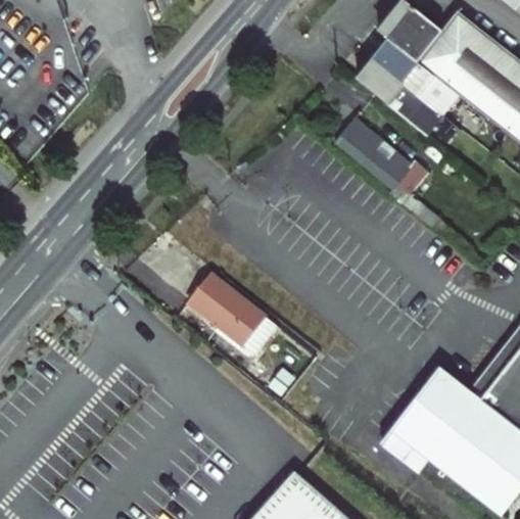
[(519,142),(519,58),(458,9),(441,29),(406,0),(399,0),(377,29),(385,36),(430,72),(457,92),(519,142)]
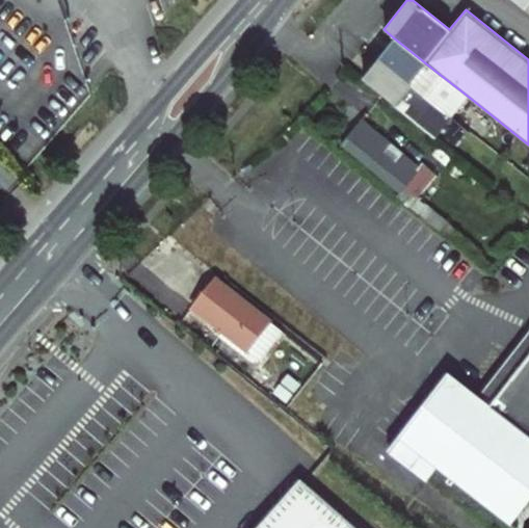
[(378,58),(437,104),(458,123),(468,129),(473,122),(455,107),(427,85),(438,73),(392,36),(381,48),(385,50),(378,58)]
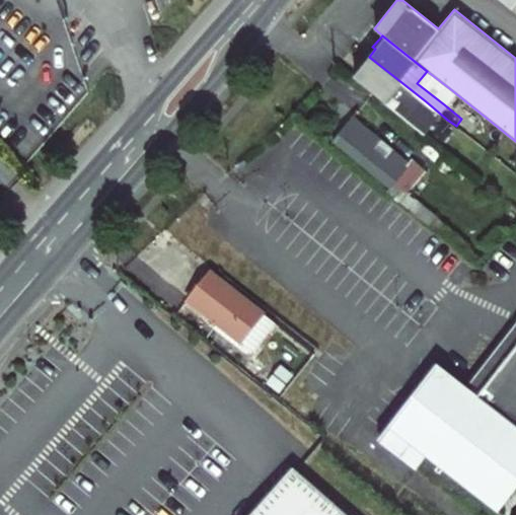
[(438,113),(426,101),(369,57),(362,66),(360,65),(354,73),(356,74),(353,77),(422,134),(438,113)]
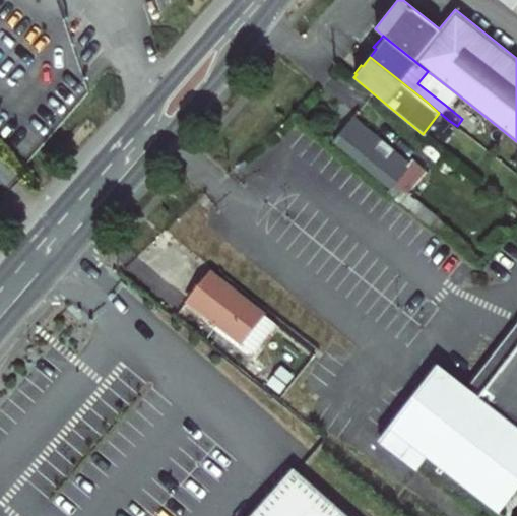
[(454,91),(428,71),(417,83),(445,105),(454,91)]
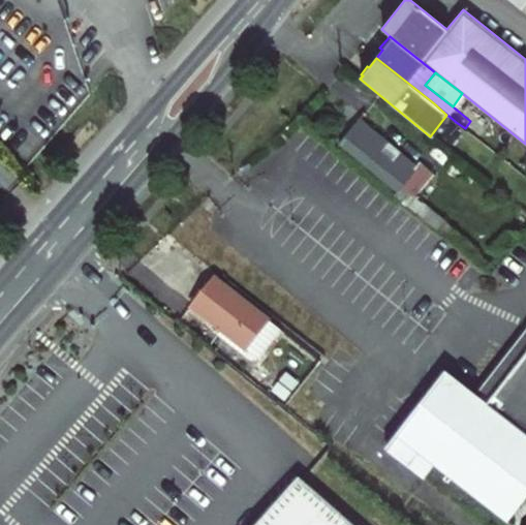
[(395,189),(416,164),(393,145),(358,116),(337,142),(395,189)]
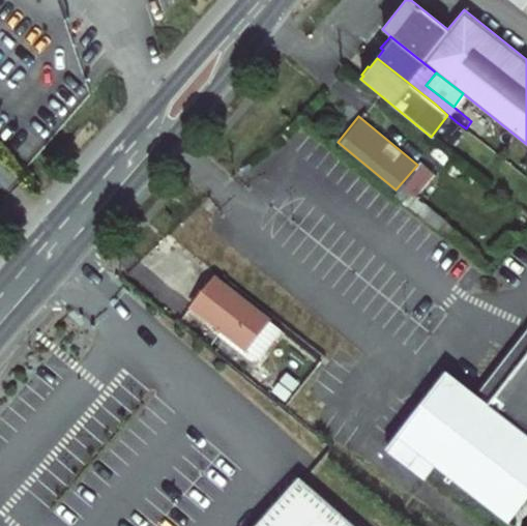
[(393,145),(417,165),(427,153),(403,134),(393,145)]
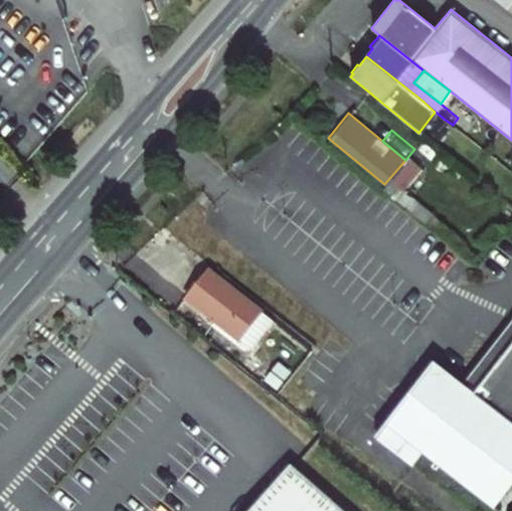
[(405,160),(411,165),(421,154),(414,149),(405,160)]
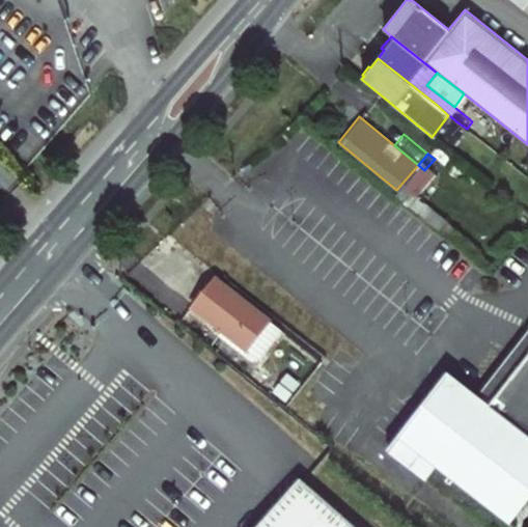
[(436,228),(443,219),(409,190),(424,170),(418,165),(396,190),(394,194),(436,228)]
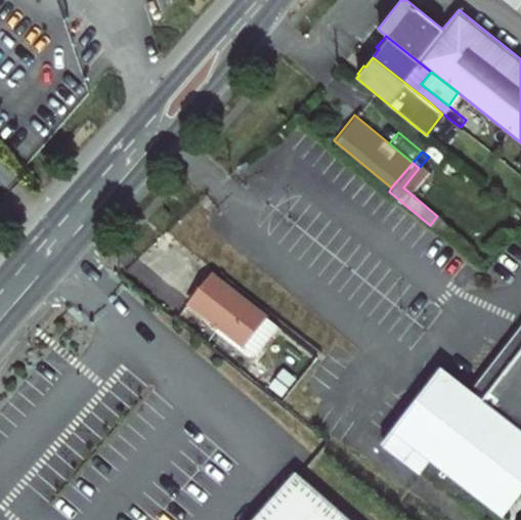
[(471,244),(437,216),(430,225),(464,253),(471,244)]
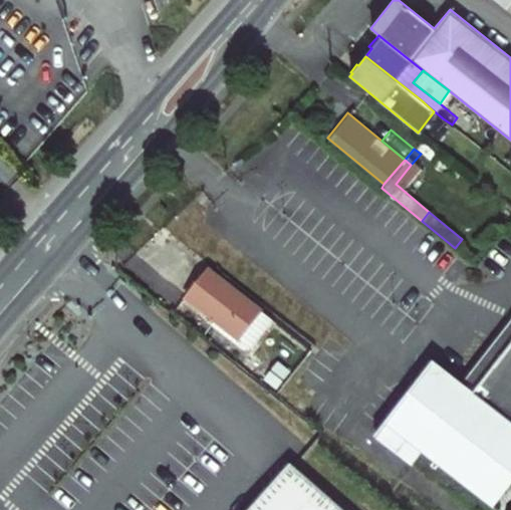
[(272,317),(207,266),(185,294),(249,346),(272,317)]
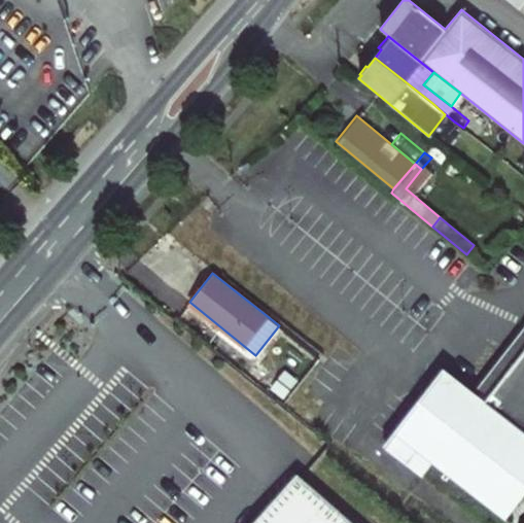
[(523,306),(515,318),(478,364),(523,402),(523,306)]
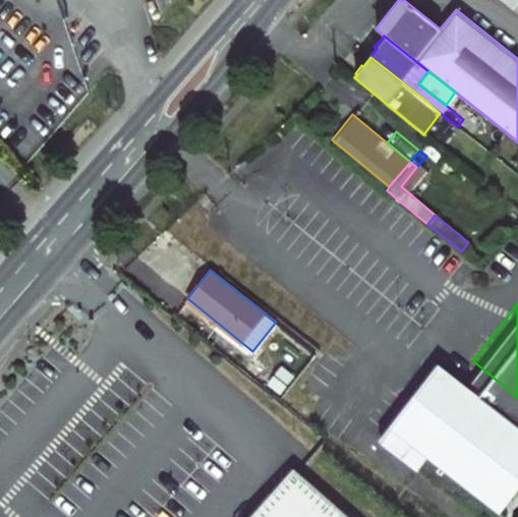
[(517,397),(472,360),(469,364),(458,355),(450,349),(438,364),(517,428),(517,397)]
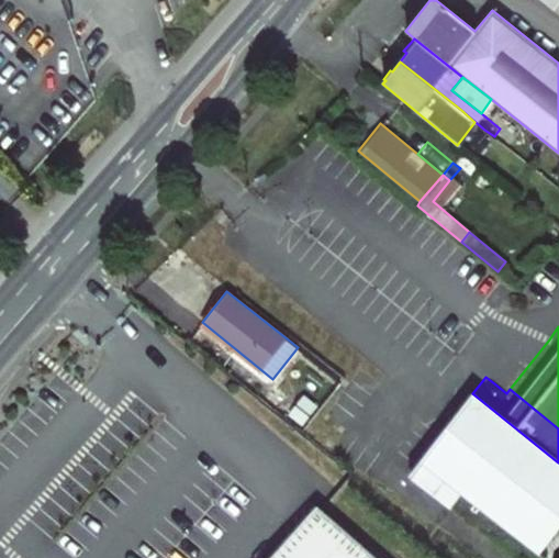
[(506,393),(510,389),(498,379),(494,383),(506,393)]
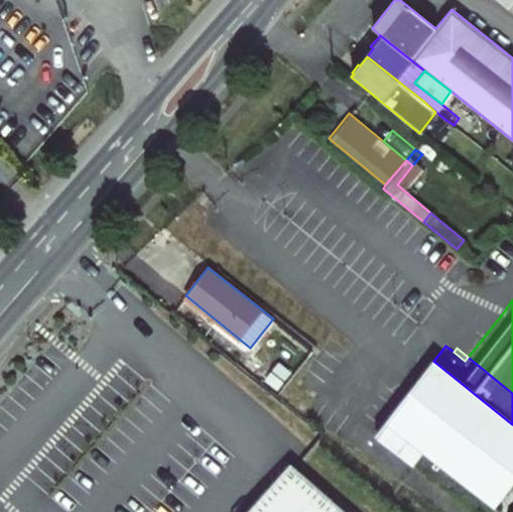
[(512,511),(512,424),(433,361),(375,436),(396,453),(407,438),(502,511),(512,511)]
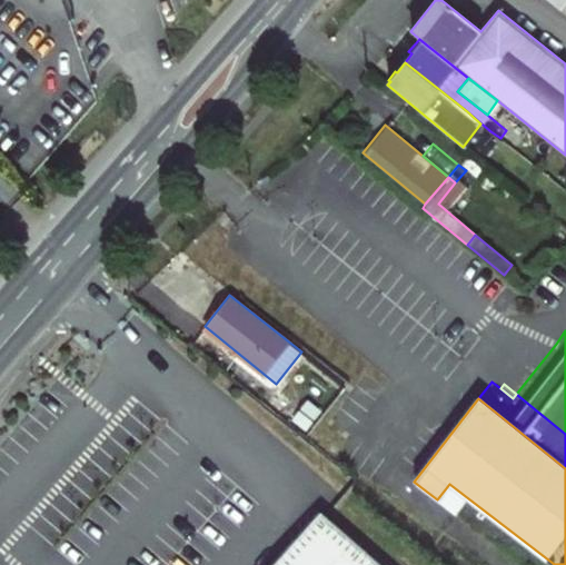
[(378,564),(318,513),(272,564),(378,564)]
